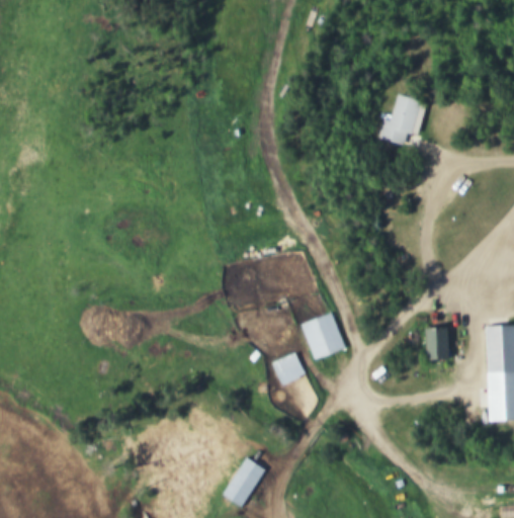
[(421,99),(399,94),(393,120),(387,119),(381,140),(410,146),(421,99)]
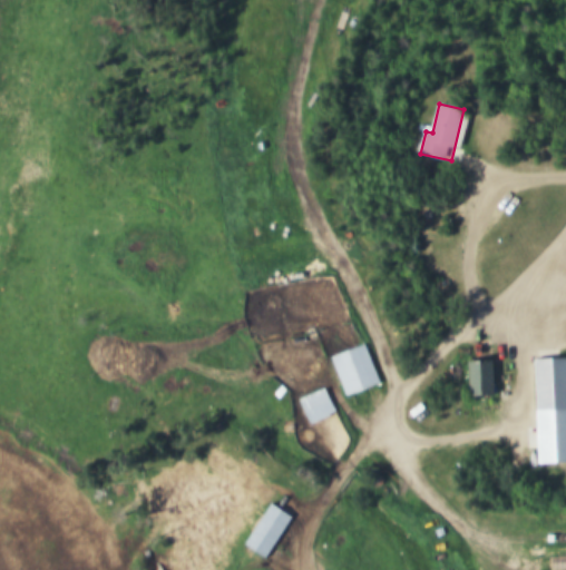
[(364,344),(331,356),(345,396),(379,384),(364,344)]
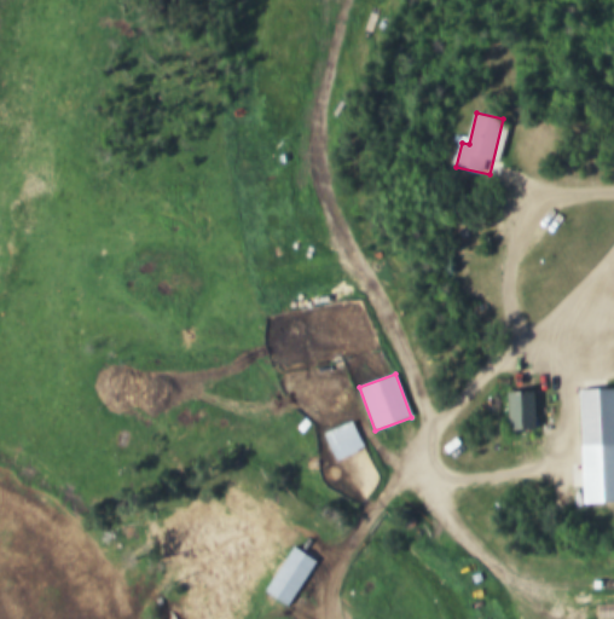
[(613,389),(580,389),(580,447),(613,447),(613,389)]
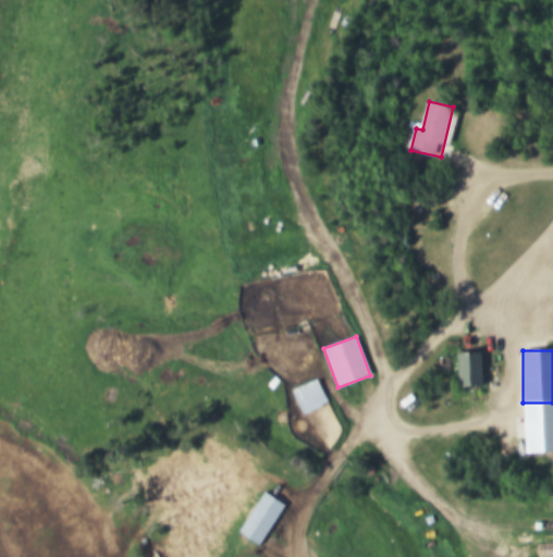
[(483,386),(483,353),(461,353),(461,386),(483,386)]
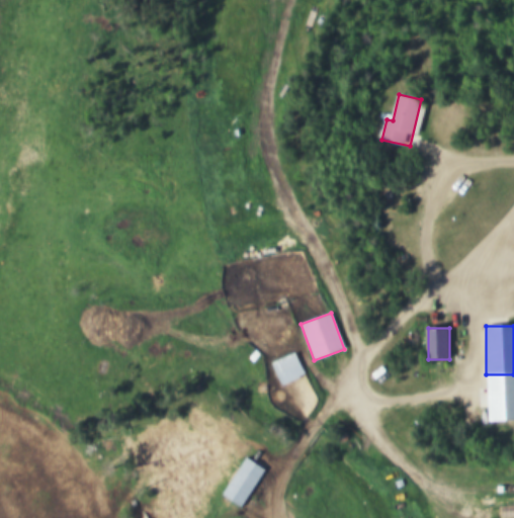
[(304,374),(298,364),(277,374),(282,384),(304,374)]
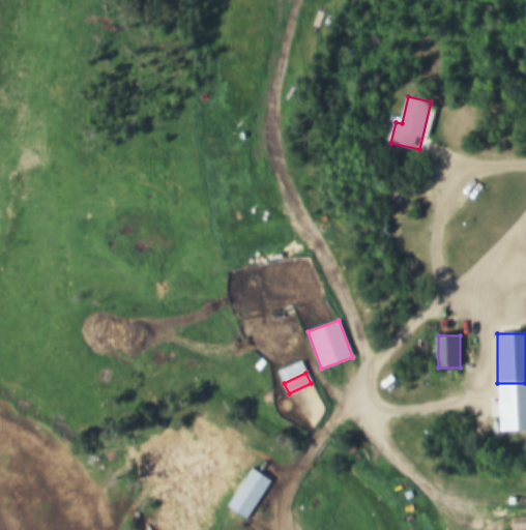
[(271,480),(252,468),(225,507),(244,521),(271,480)]
